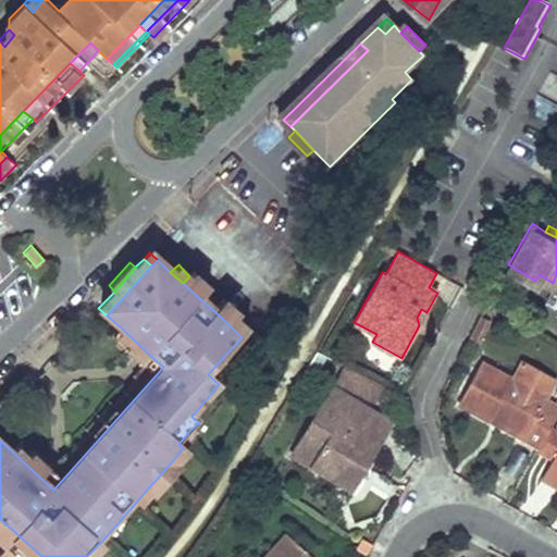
[(189,276),(183,283),(198,297),(208,286),(194,272),(189,276)]
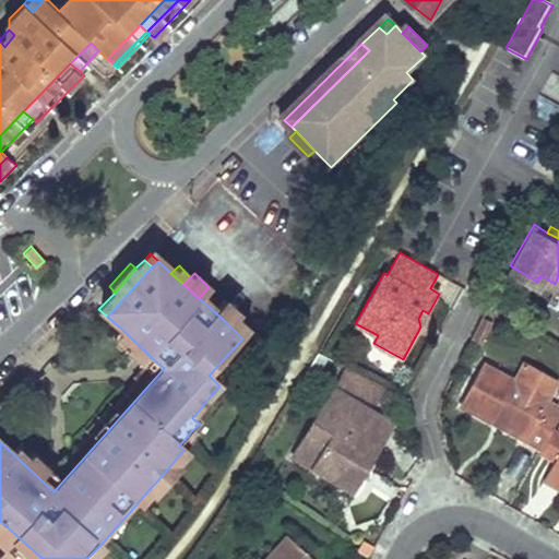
[(223,300),(213,310),(229,325),(236,318),(239,316),(223,300)]
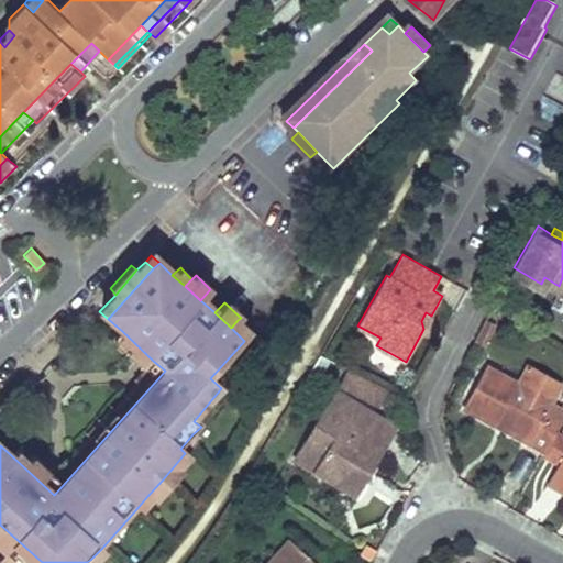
[(421,321),(423,329),(431,316),(426,312),(421,321)]
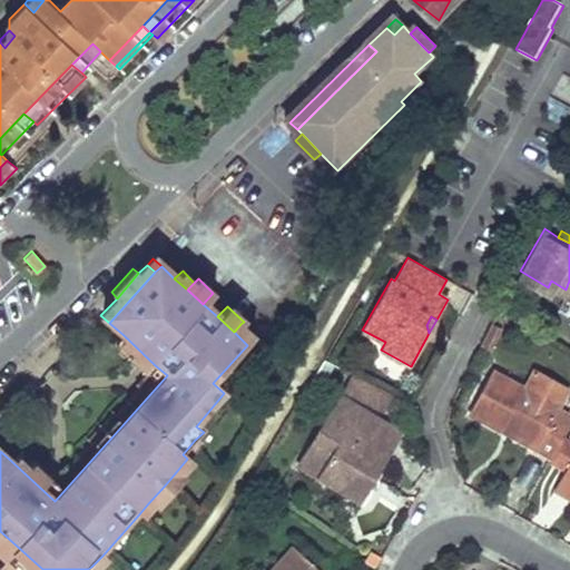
[(241,324),(234,332),(247,345),(255,337),(241,324)]
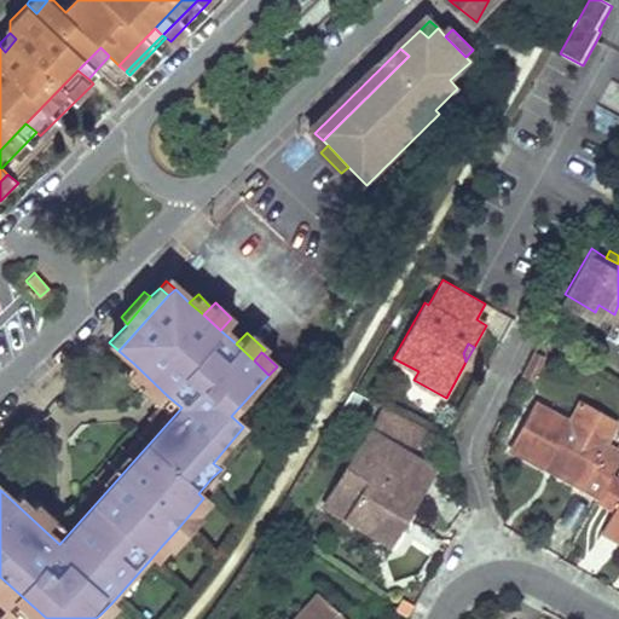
[(521,376),(532,381),(544,357),(534,352),(521,376)]
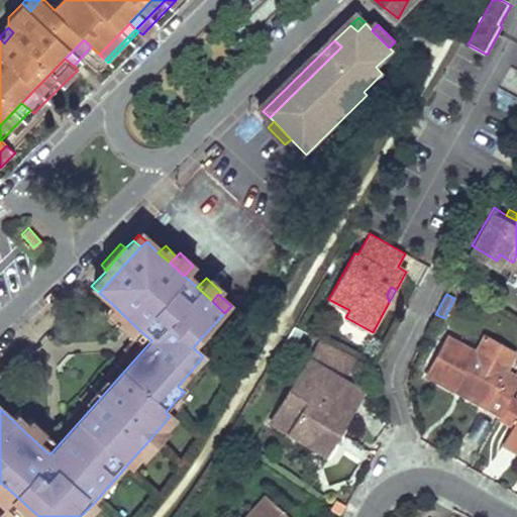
[(112,304),(103,315),(132,341),(140,331),(112,304)]
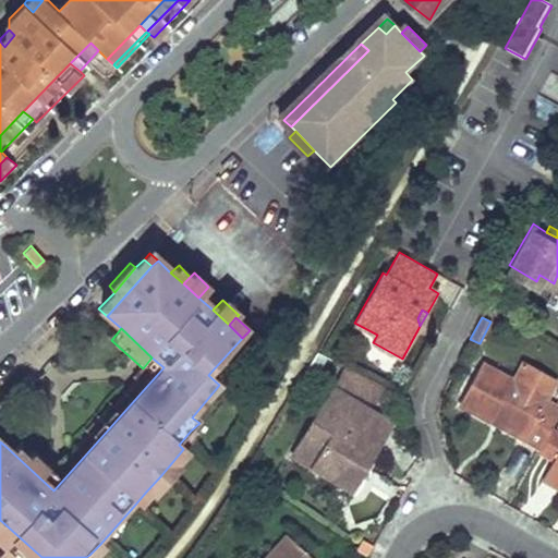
[(50,469),(40,478),(53,490),(164,367),(152,358),(143,368),(50,469)]
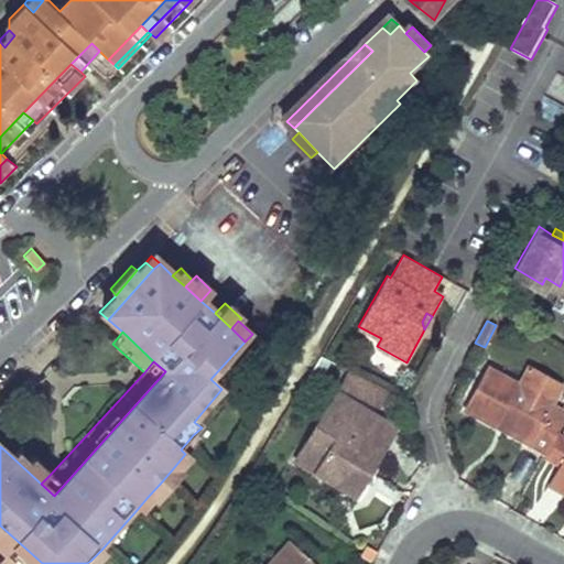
[(520,383),(489,367),(465,410),(496,426),(499,421),(531,438),(528,444),(545,454),(557,433),(563,420),(563,413),(562,413),(551,407),(563,384),(529,366),(520,383)]
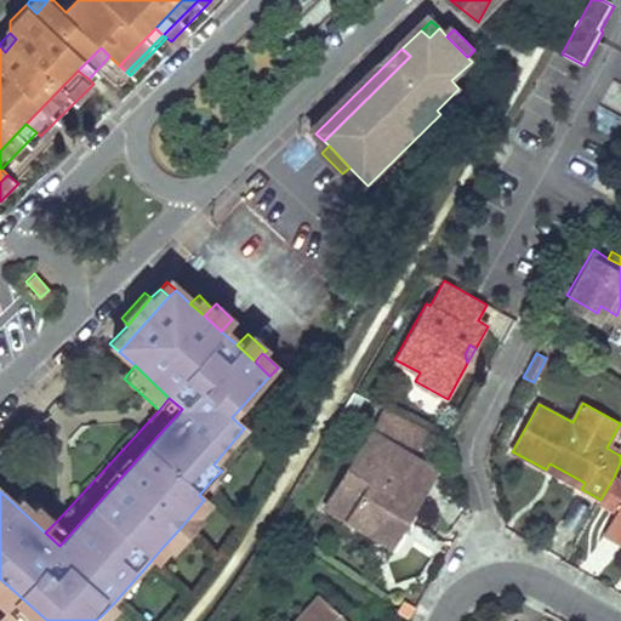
[(385,409),(374,426),(419,450),(428,431),(385,409)]
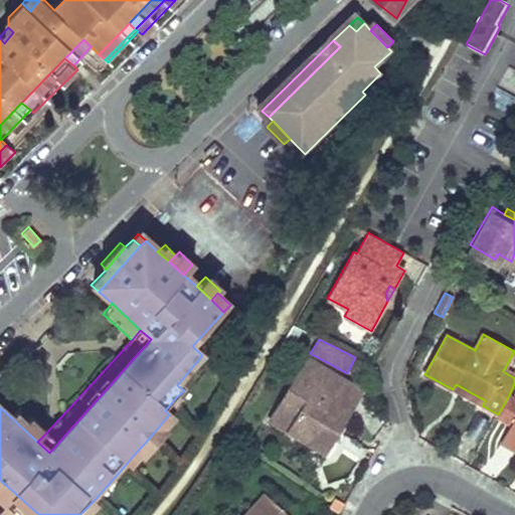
[(308,358),(270,420),(315,448),(329,425),(333,420),(336,422),(346,406),(350,409),(359,394),(357,389),(308,358)]
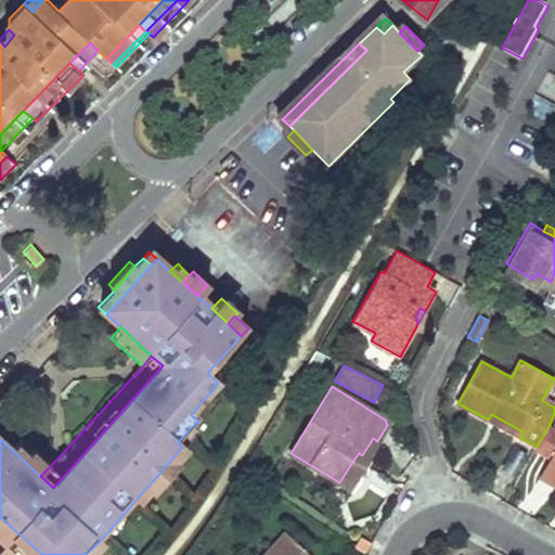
[(491,414),(488,420),(519,437),(523,431),(491,414)]
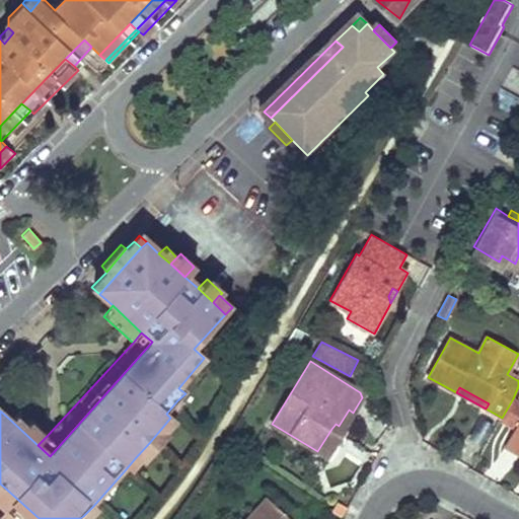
[(502,418),(501,420),(515,428),(518,421),(518,401),(513,398),(502,418)]
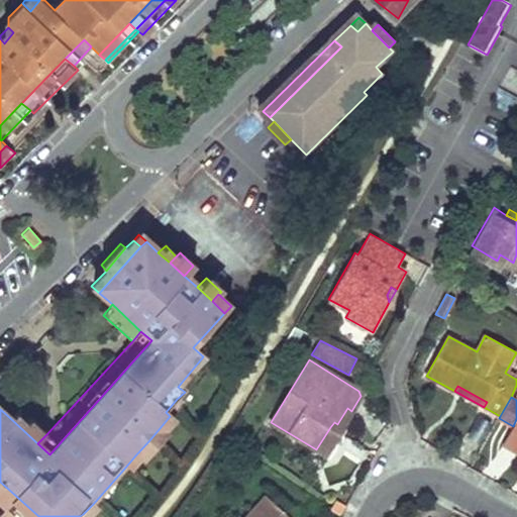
[(177,399),(166,412),(170,416),(182,404),(177,399)]
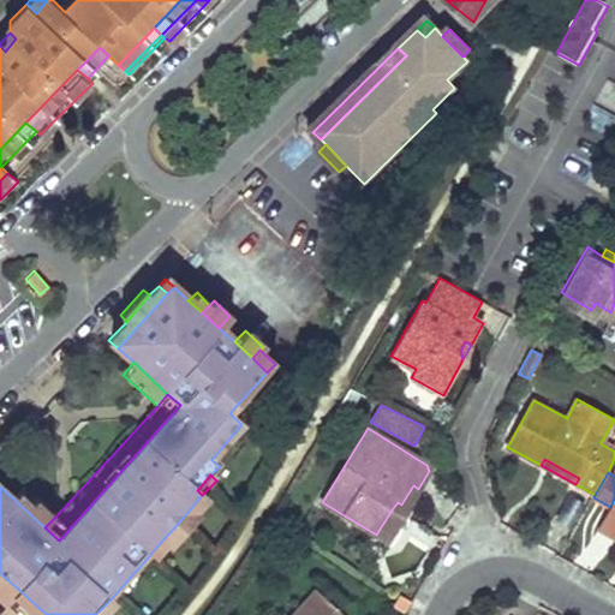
[(376,535),(387,542),(418,489),(413,485),(401,505),(398,502),(393,508),(376,535)]
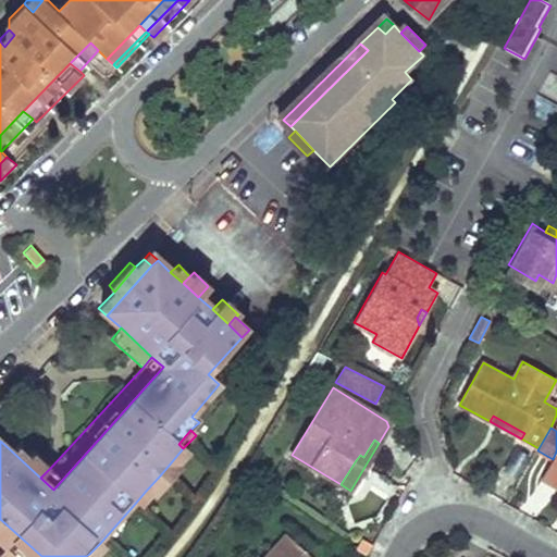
[(20,441),(11,450),(40,478),(50,468),(20,441)]
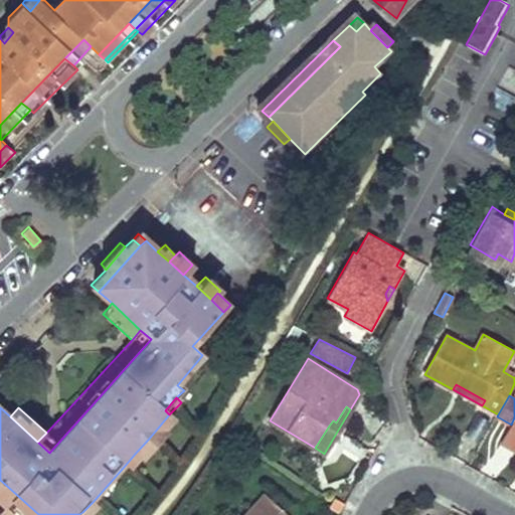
[(169,414),(159,426),(164,430),(175,418),(169,414)]
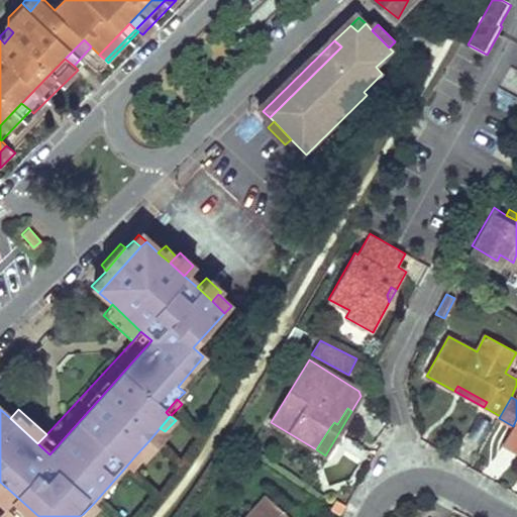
[(480,416),(467,436),(480,444),(492,423),(480,416)]
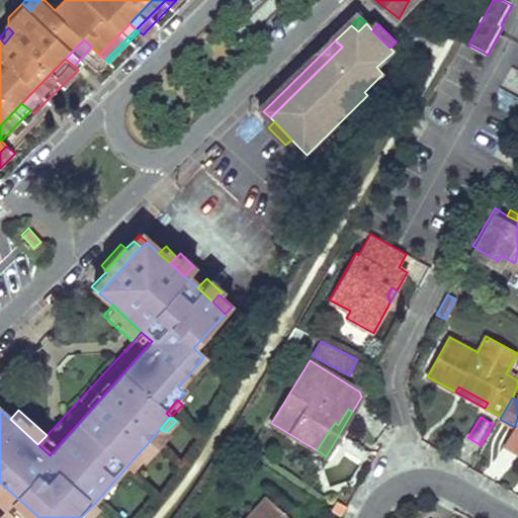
[(514,427),(504,444),(517,452),(517,420),(514,427)]
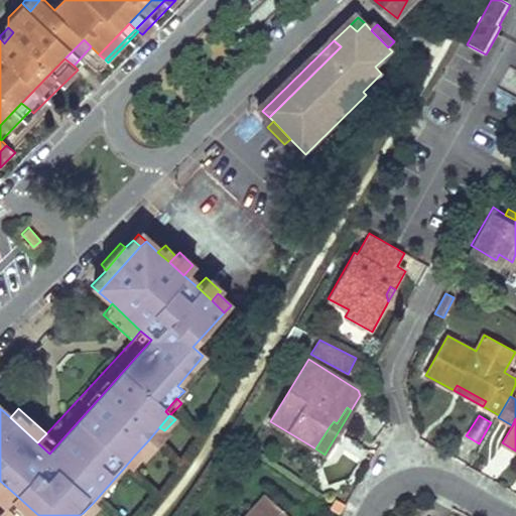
[(159,427),(148,440),(156,447),(168,434),(164,430),(159,427)]
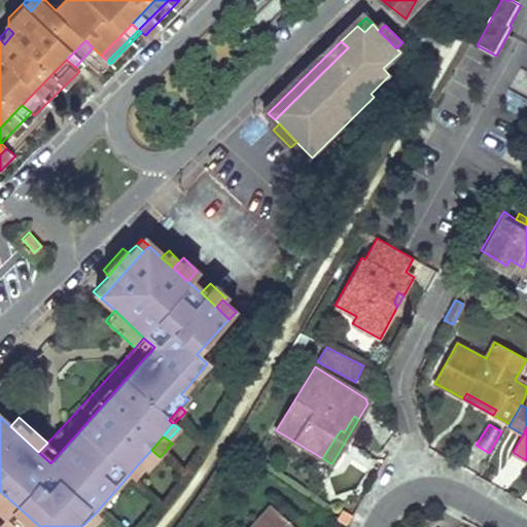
[(151,450),(138,464),(142,468),(146,471),(160,457),(151,450)]
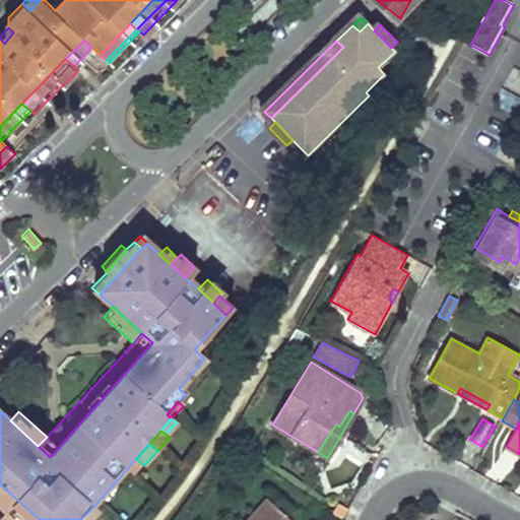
[(136,458),(125,471),(129,474),(140,462),(136,458)]
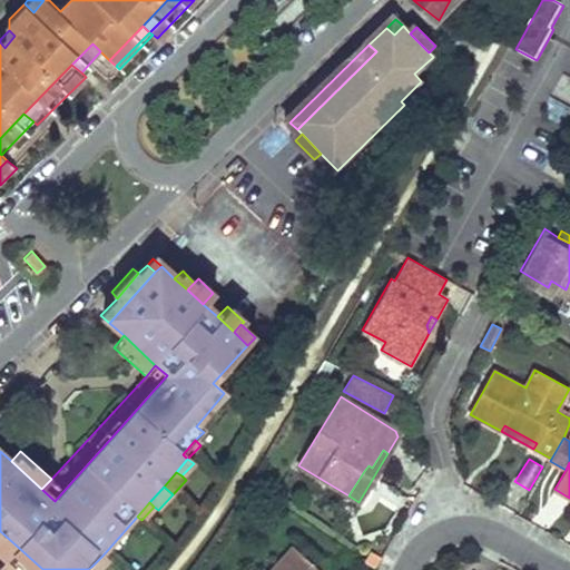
[(42,569),(0,531),(0,558),(1,559),(13,569),(42,569)]
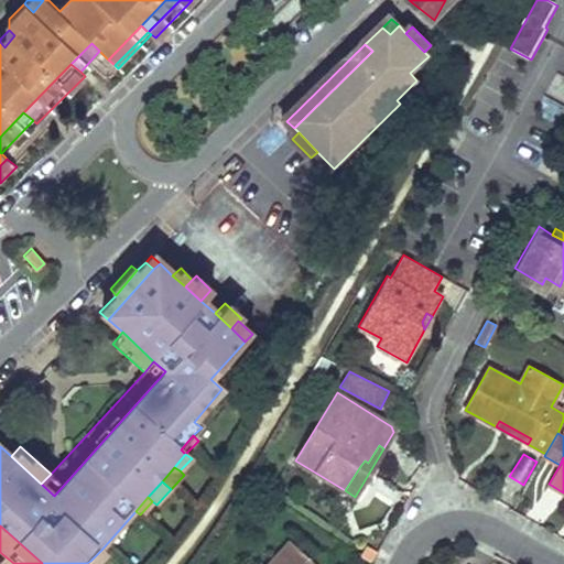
[(315,563),(290,540),(268,563),(315,563)]
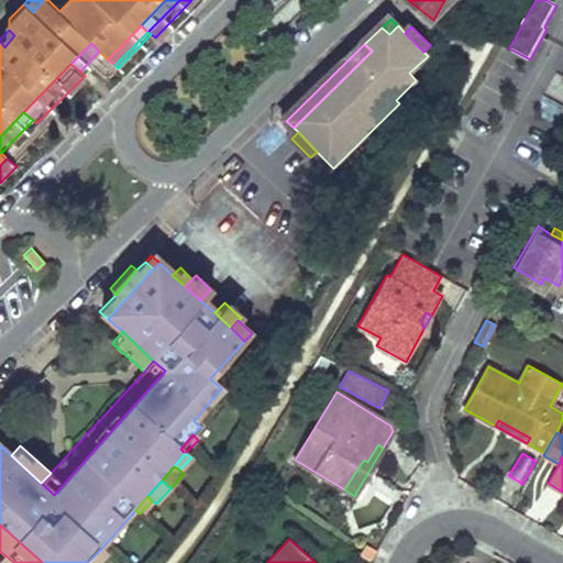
[(377,551),(366,545),(361,555),(371,562),(377,551)]
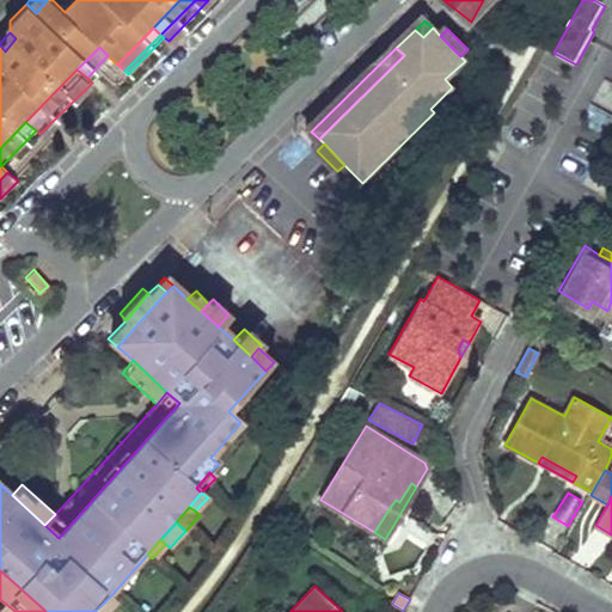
[(110,597),(98,609),(102,611),(105,611),(116,601),(110,597)]
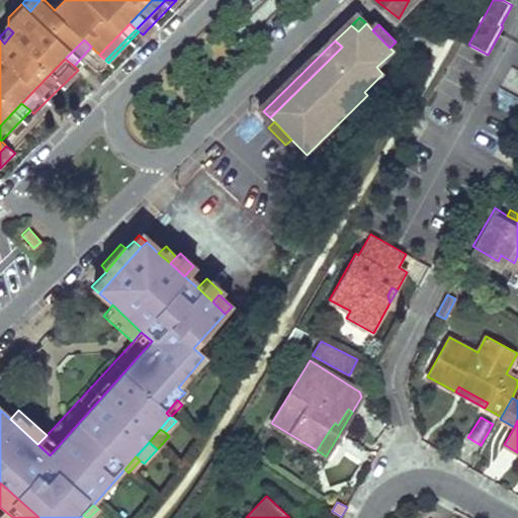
[(12,517),(1,508),(0,510),(0,517),(12,517)]
